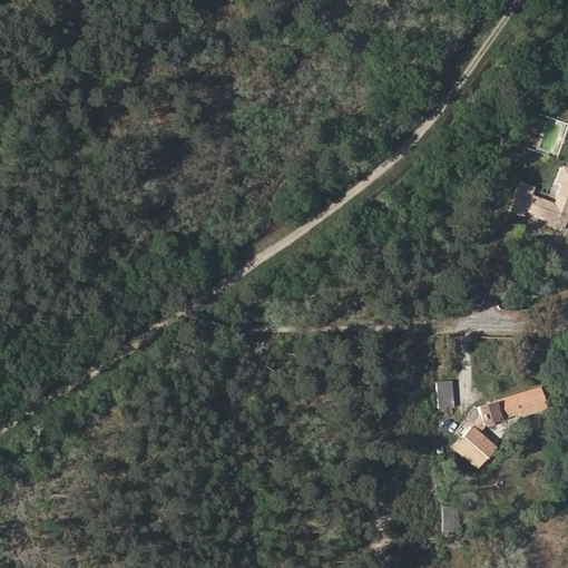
[(564,227),(567,216),(567,166),(564,165),(559,179),(564,182),(556,203),(531,194),(535,186),(522,182),(512,207),(525,212),(526,207),(551,217),(549,222),(564,227)]
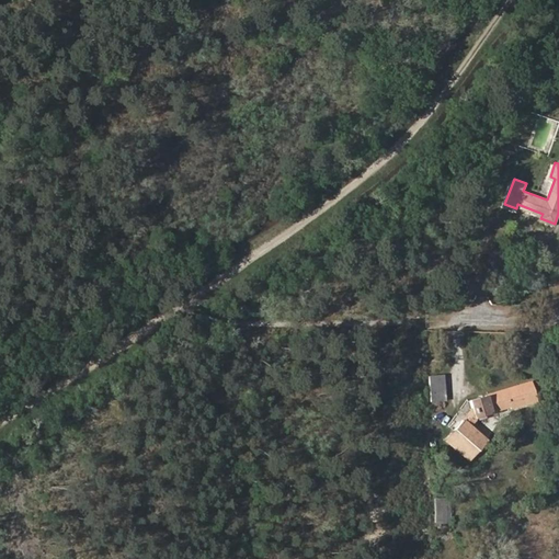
[(447,390),(446,374),(431,375),(432,391),(447,390)]
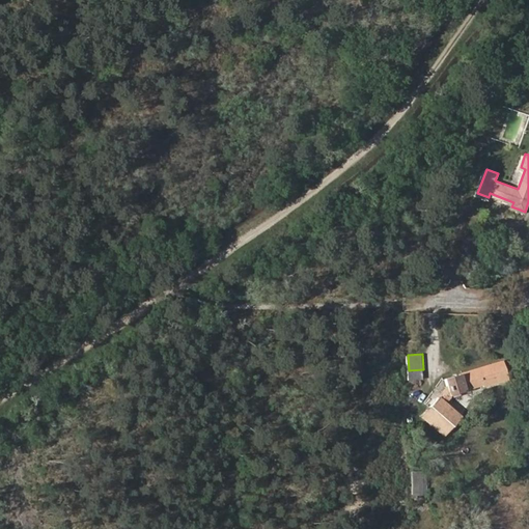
[(484,385),(509,377),(504,360),(447,377),(449,385),(432,405),(454,425),(463,416),(446,401),(452,394),(463,391),(463,389),(484,383),(484,385)]
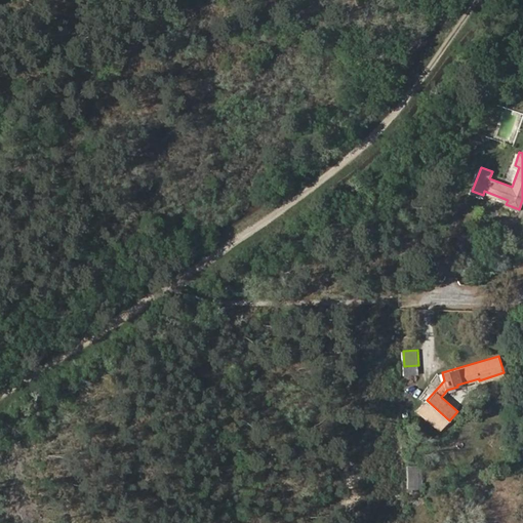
[(418,373),(418,365),(404,366),(405,374),(418,373)]
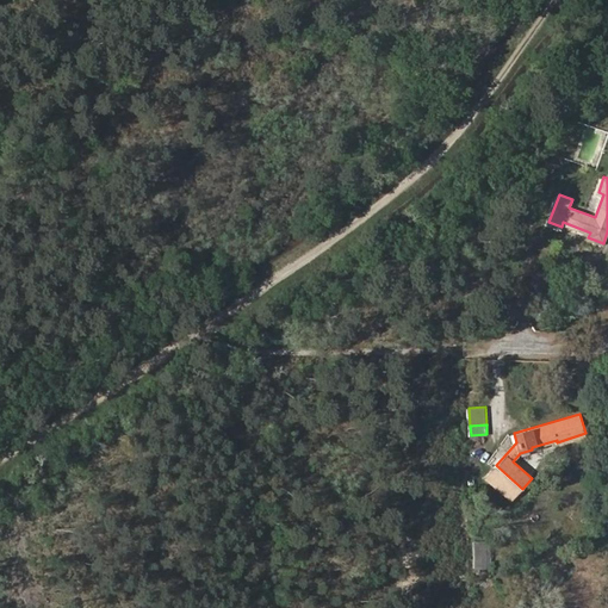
[(522,489),(496,465),(486,476),(513,500),(522,489)]
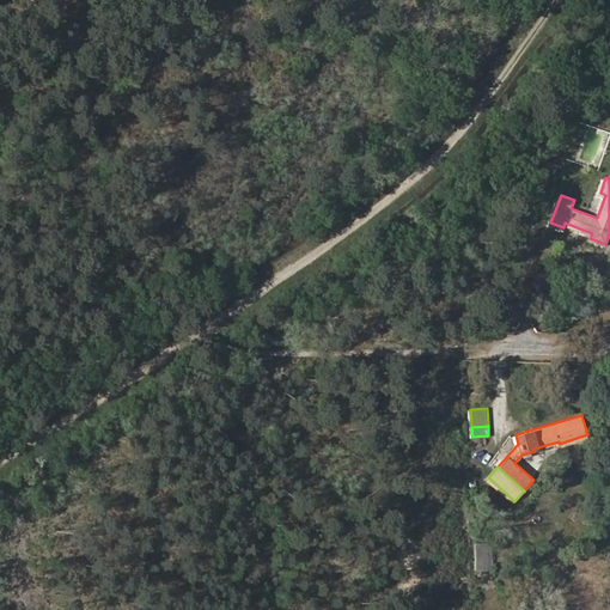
[(494,566),(493,541),(477,542),(479,567),(494,566)]
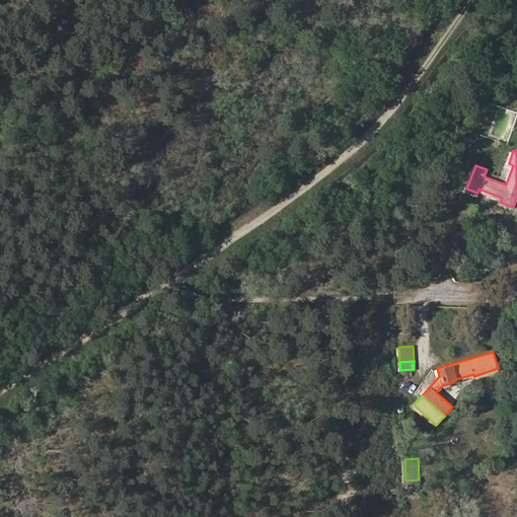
All buildings are outlined.
